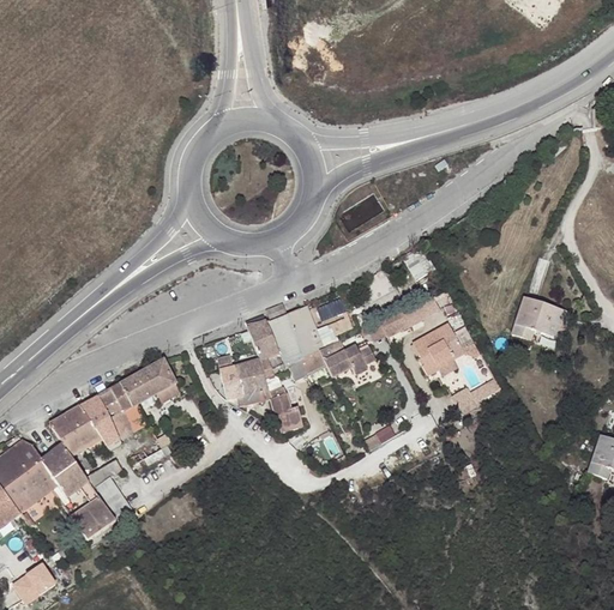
[(609,76),(601,83),(605,88),(613,80),(609,76)]
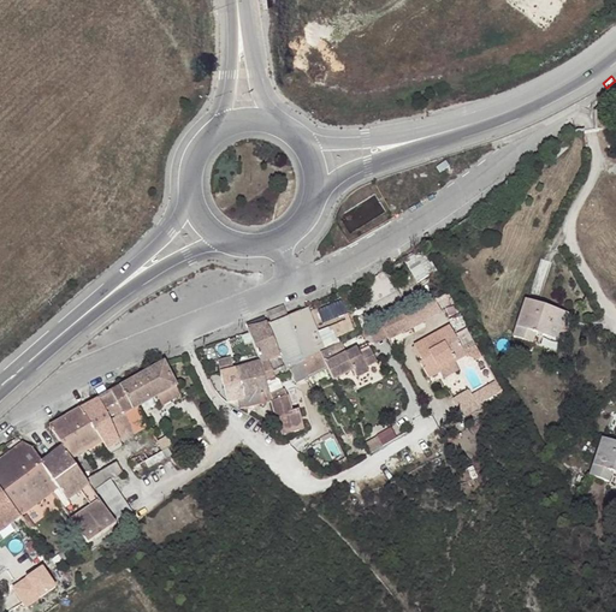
[(615,84),(600,102),(606,108),(615,97),(615,84)]
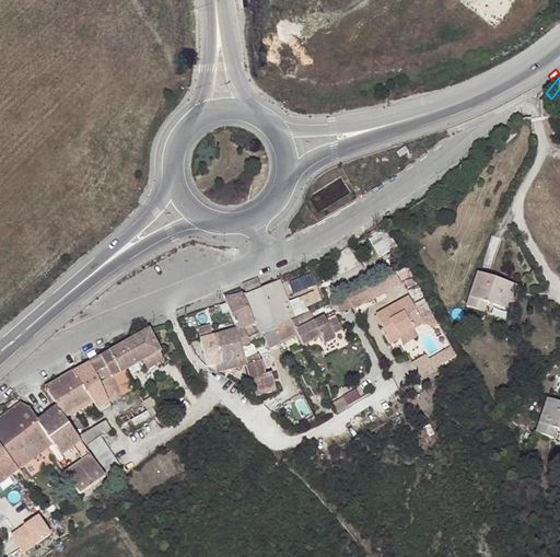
[(517,130),(513,126),(512,128),(506,132),(501,138),(504,141),(517,130)]
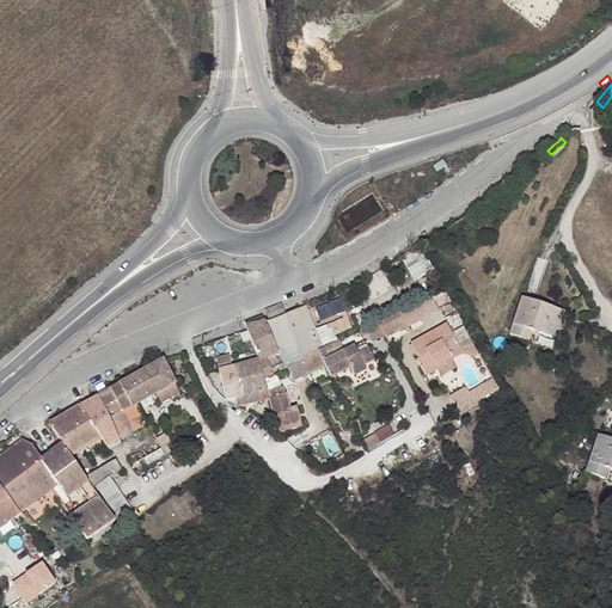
[(446,161),(442,157),(434,163),(436,167),(446,161)]
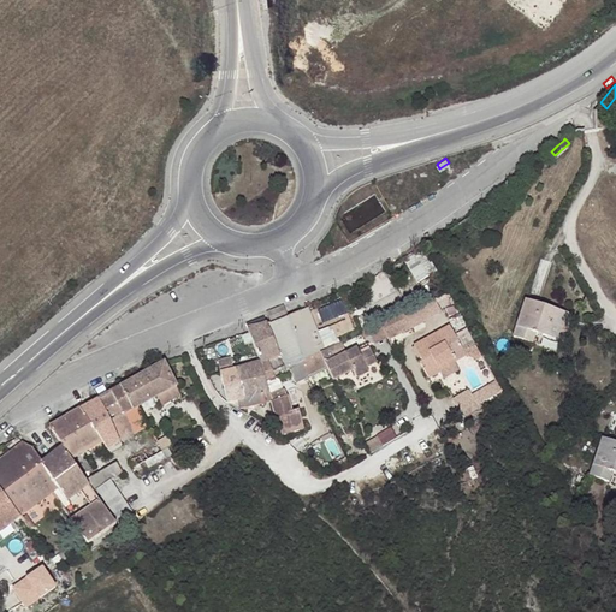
[(421,245),(402,257),(416,281),(436,271),(421,245)]
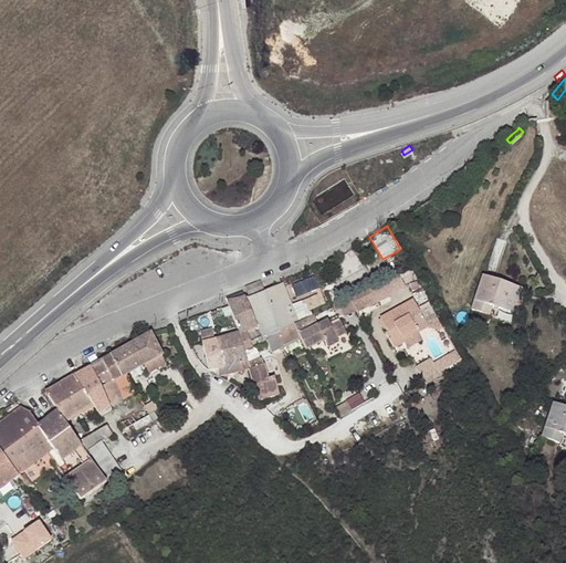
[(399,273),(404,281),(413,275),(409,268),(399,273)]
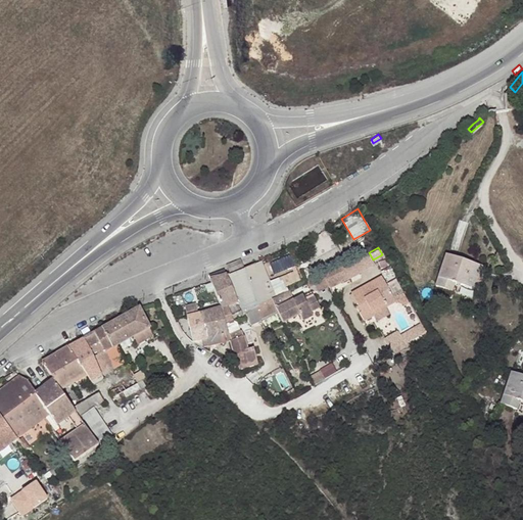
[(275,269),(295,263),(291,252),(272,258),(275,269)]
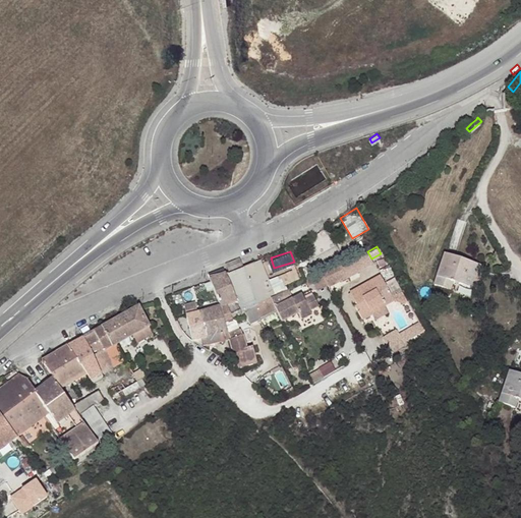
[(466,264),(467,259),(445,251),(433,283),(450,288),(453,280),(475,287),(481,269),(466,264)]
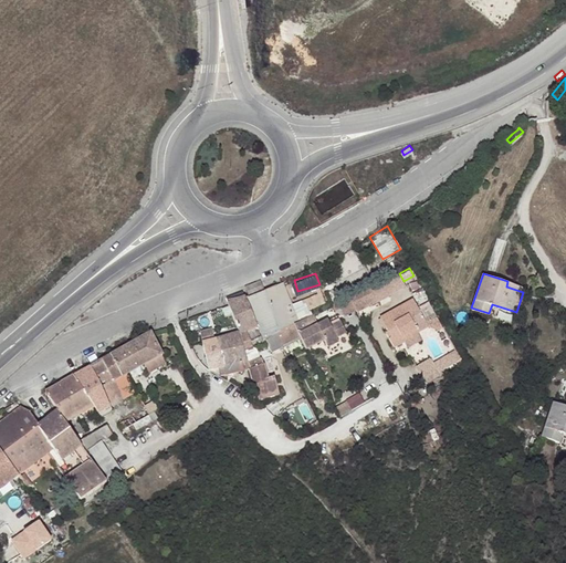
[(524,287),(507,281),(506,287),(523,292),(524,287)]
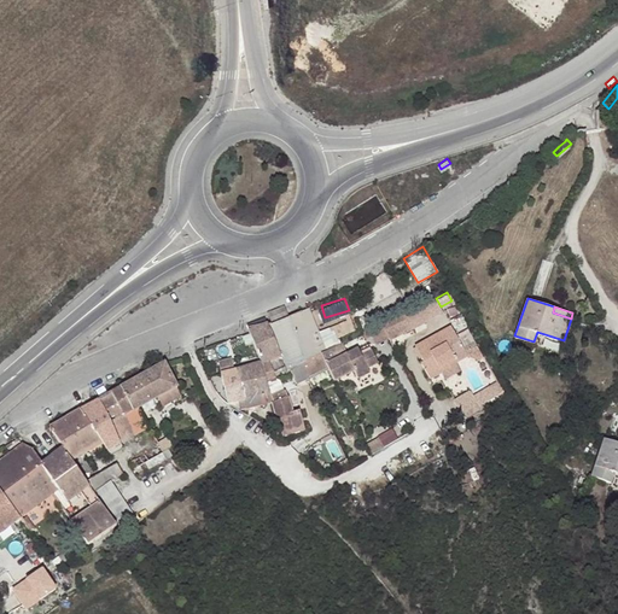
[(321,351),(326,349),(310,311),(302,314),(301,310),(269,322),(281,354),(287,367),(289,366),(321,351)]
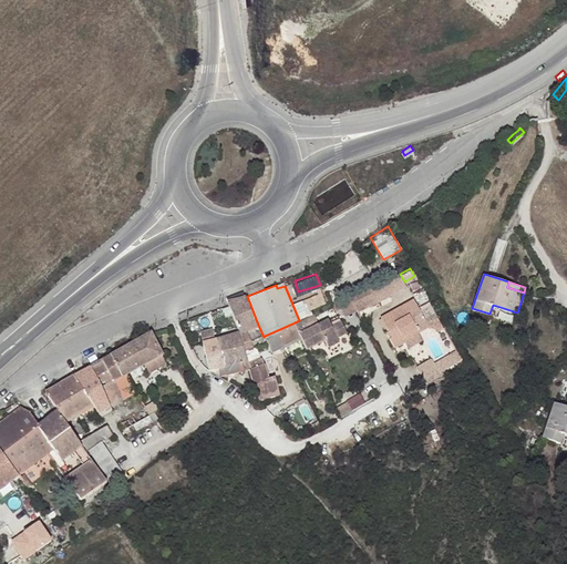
[(371,285),(350,295),(358,307),(359,310),(379,300),(371,285)]
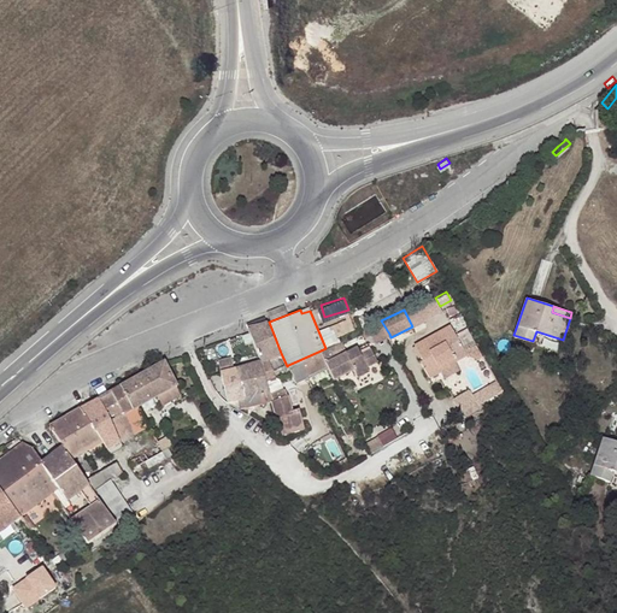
[(265,314),(247,322),(248,326),(268,319),(265,314)]
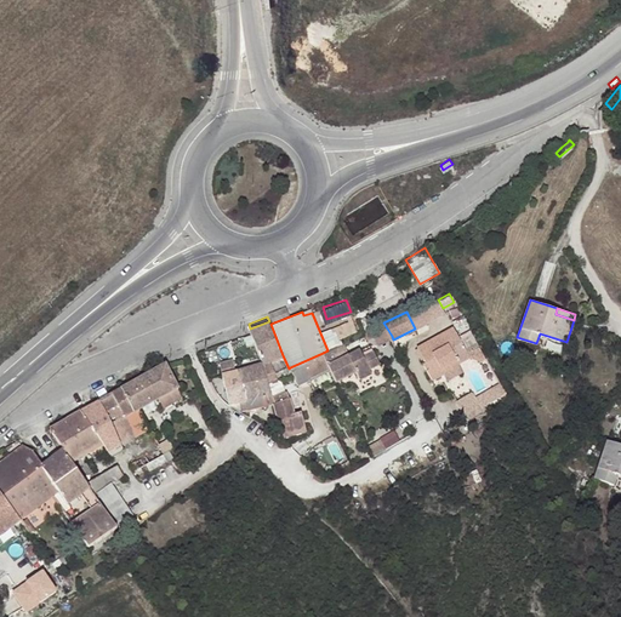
[(269,321),(250,329),(262,361),(267,381),(277,377),(271,360),(283,355),(271,324),(269,321)]
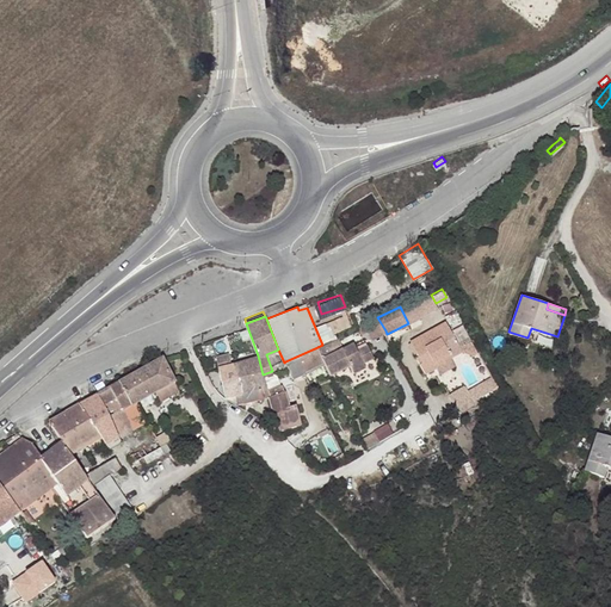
[(377,317),(365,323),(372,338),(386,330),(377,317)]
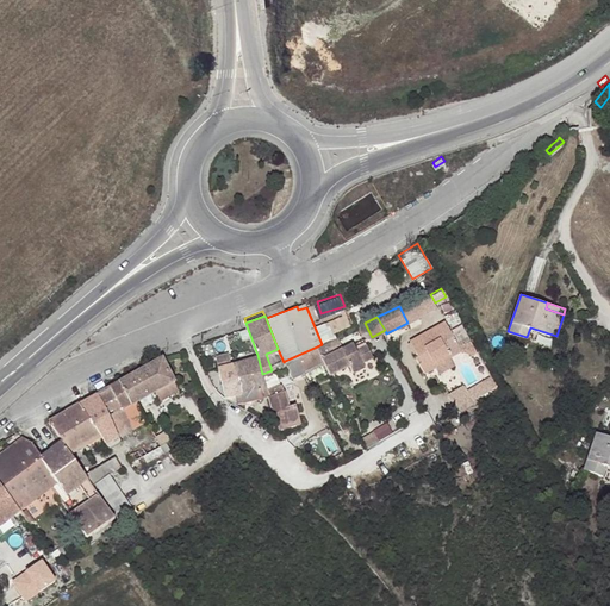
[(435,367),(433,363),(447,355),(449,357),(460,351),(448,332),(443,323),(409,342),(421,363),(418,366),(424,374),(435,367)]
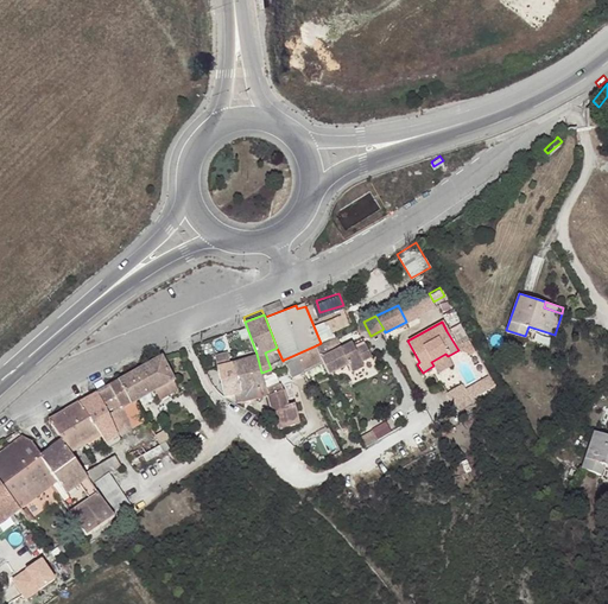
[(447,331),(458,350),(472,355),(472,353),(473,353),(474,351),(458,324),(447,331)]
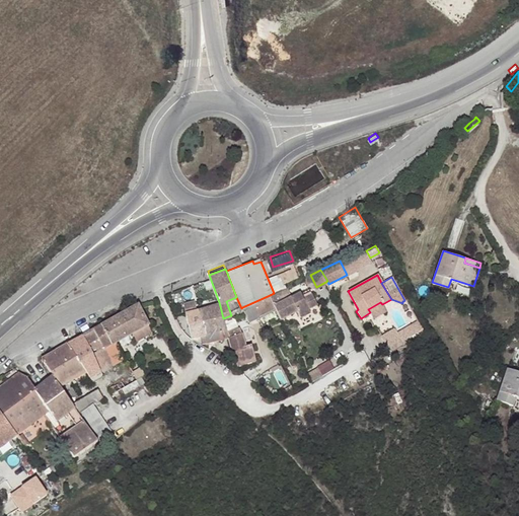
[(281,316),(317,299),(314,294),(305,298),(302,293),(293,298),(287,288),(270,296),(281,316)]
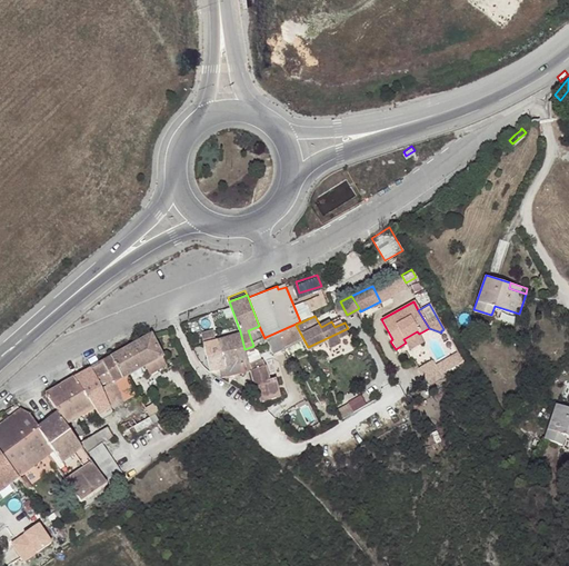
[(281,338),(299,330),(296,325),(296,324),(266,337),(268,340),(273,351),(285,346),(281,338)]
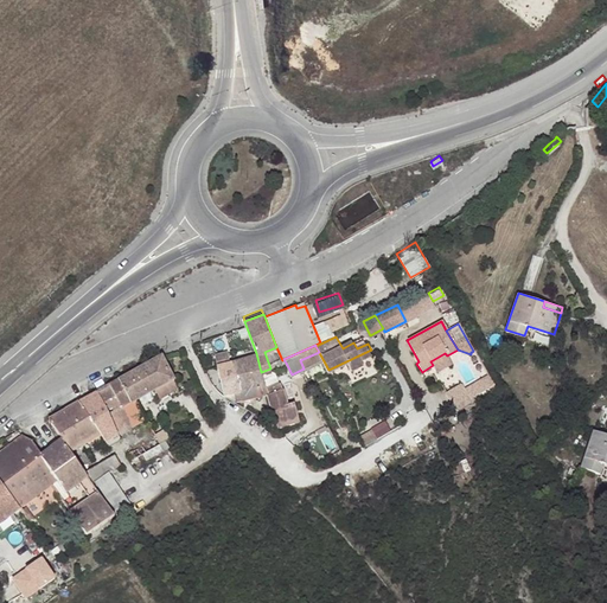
[(215,353),(217,364),(229,360),(227,350),(215,353)]
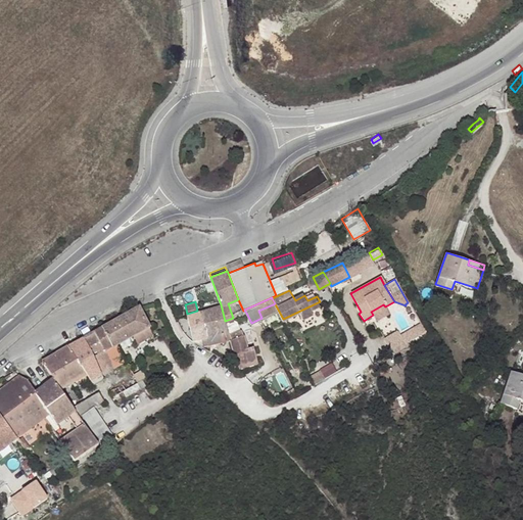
[(322,306),(320,301),(283,319),(285,322),(301,314),(304,319),(315,314),(314,311),(322,306)]
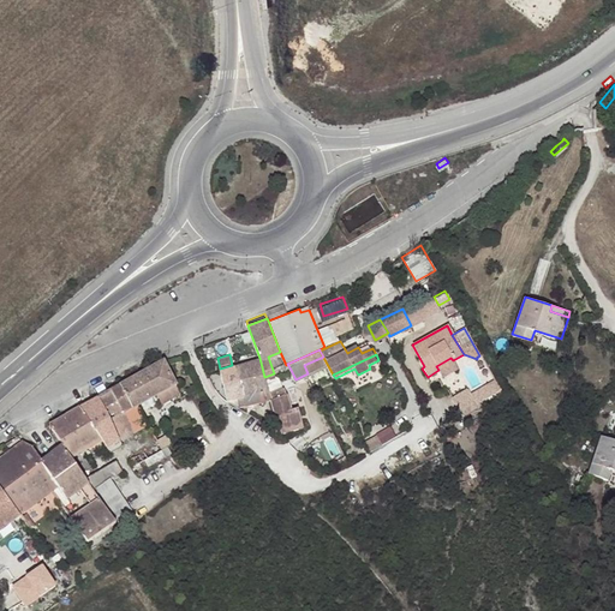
[(220,369),(228,399),(238,396),(239,405),(266,400),(264,390),(268,390),(264,377),(260,358),(232,365),(220,369)]
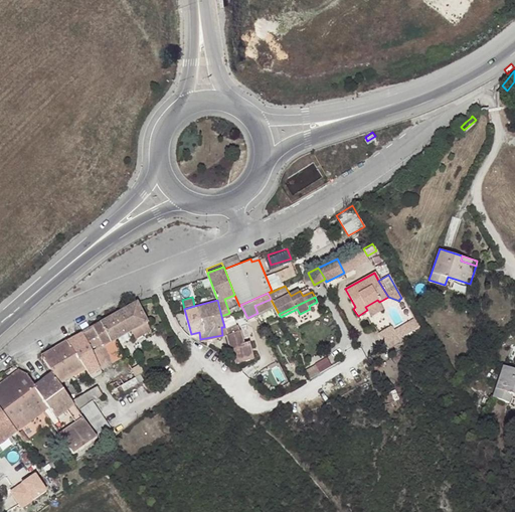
[(365,307),(367,310),(379,302),(377,300),(365,307)]
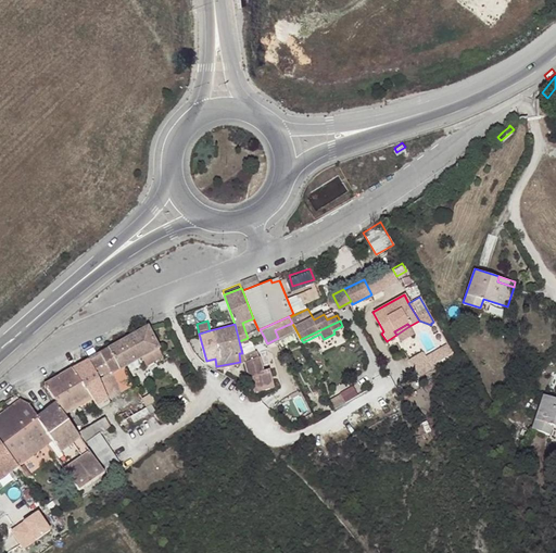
[(147,326),(108,348),(118,368),(111,373),(121,390),(134,382),(124,365),(141,356),(158,347),(147,326)]
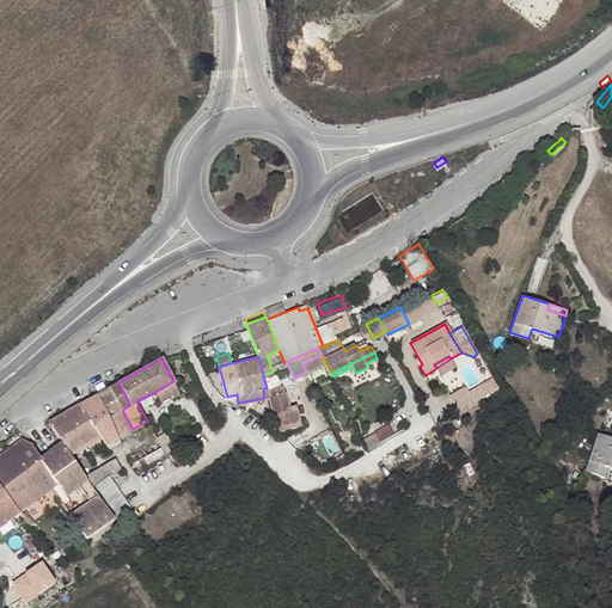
[(273,372),(263,375),(267,388),(268,391),(282,386),(277,370),(273,372)]
